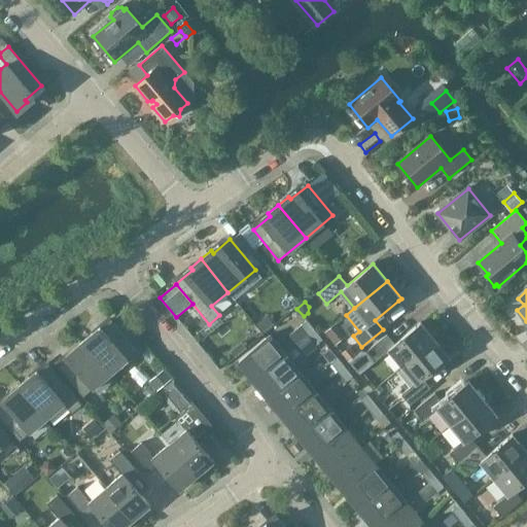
[(273,324),(267,316),(256,324),(264,331),(273,324)]
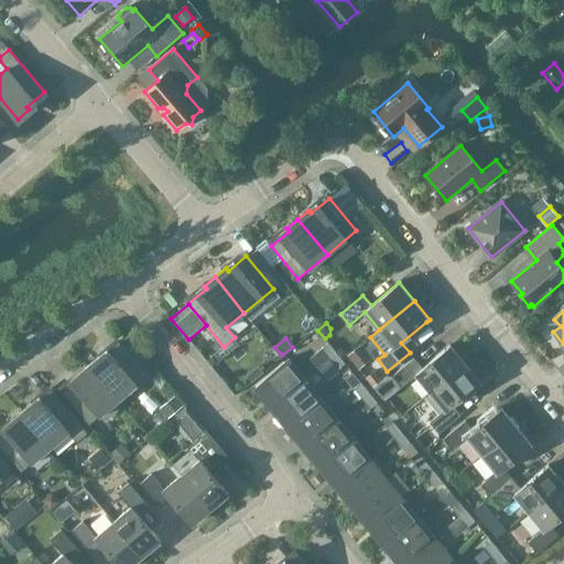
[(337,350),(328,340),(322,346),(323,347),(331,356),(337,350)]
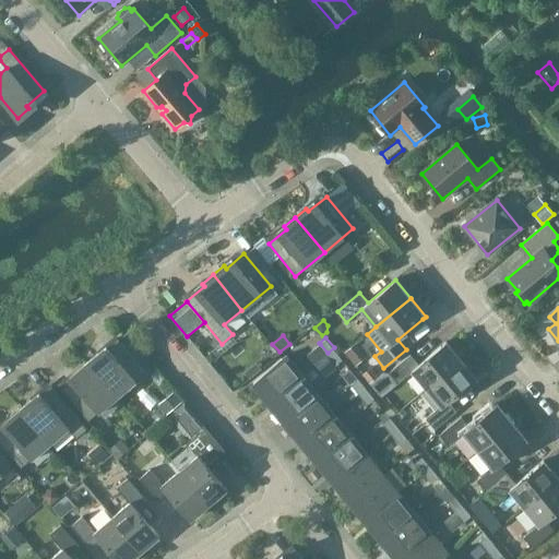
[(117,397),(145,372),(118,341),(100,356),(98,353),(87,363),(117,397)]
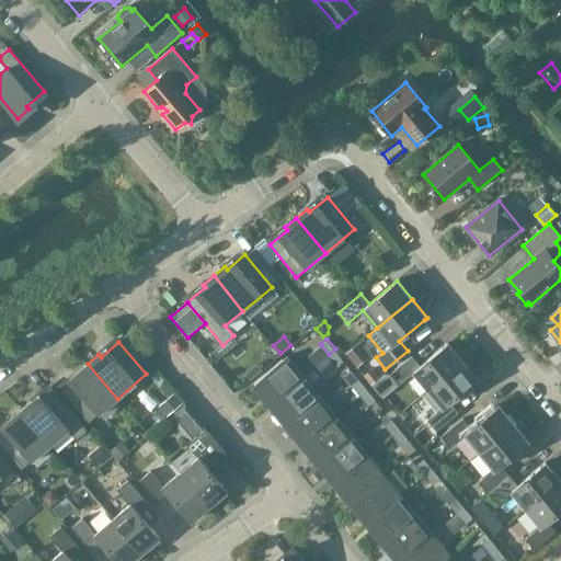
[(428,390),(462,362),(447,343),(445,345),(420,366),(412,356),(389,375),(399,386),(414,373),(428,390)]
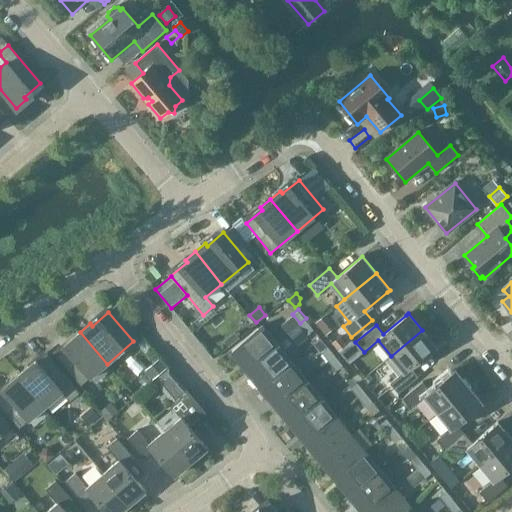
[(301,325),(300,323),(293,315),(282,324),(289,334),(299,326),(301,325)]
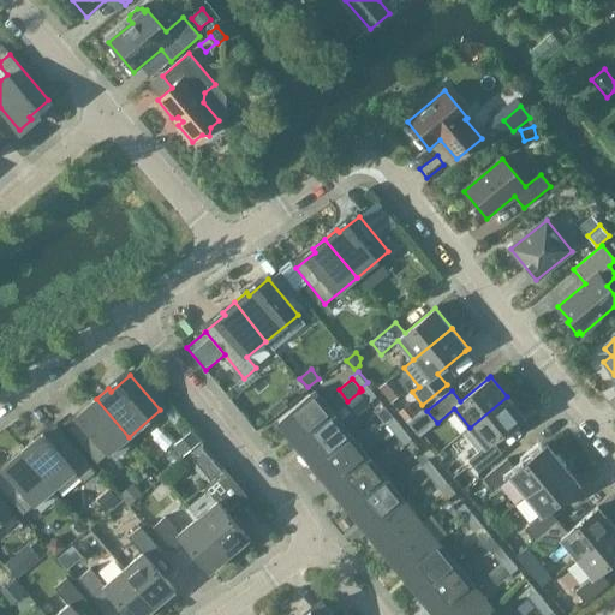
[(377,392),(368,382),(360,388),(362,390),(369,399),(377,392)]
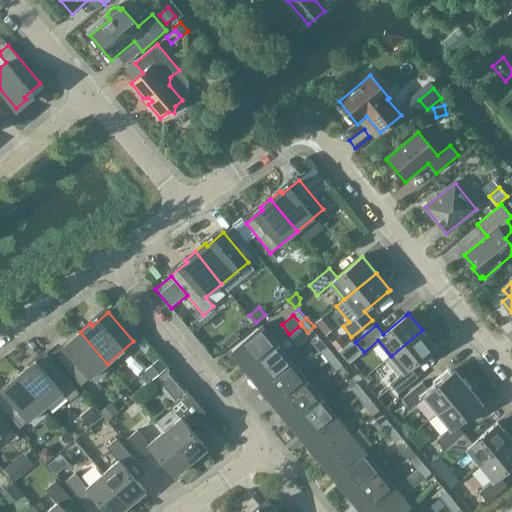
[(247,369),(277,344),(262,326),(232,350),(247,369)]
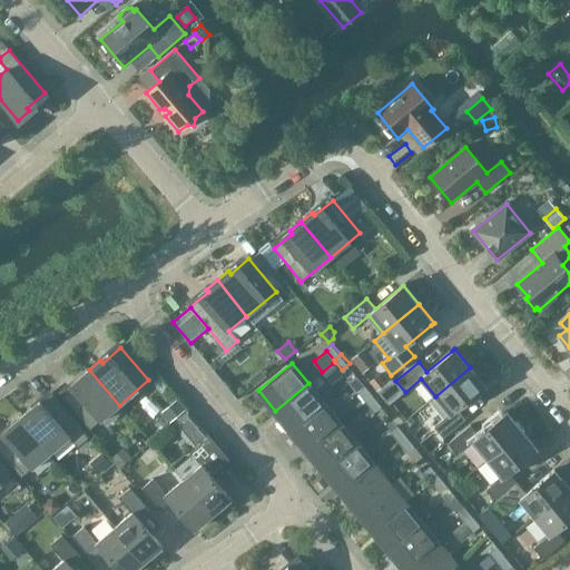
[(458,410),(483,389),(485,386),(470,367),(435,396),(450,414),(434,426),(443,439),(465,420),(458,410)]
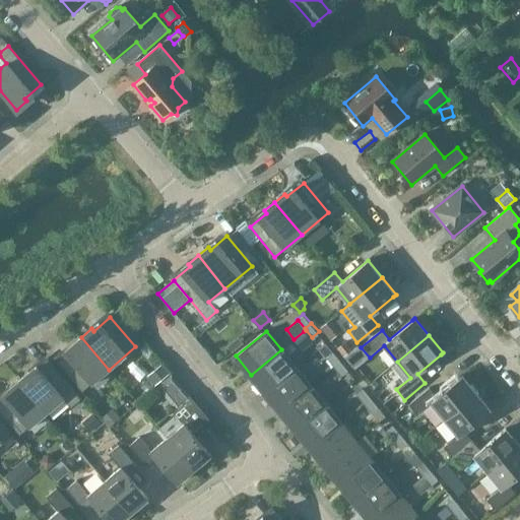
[(82,392),(109,370),(81,337),(71,345),(73,347),(57,362),(82,392)]
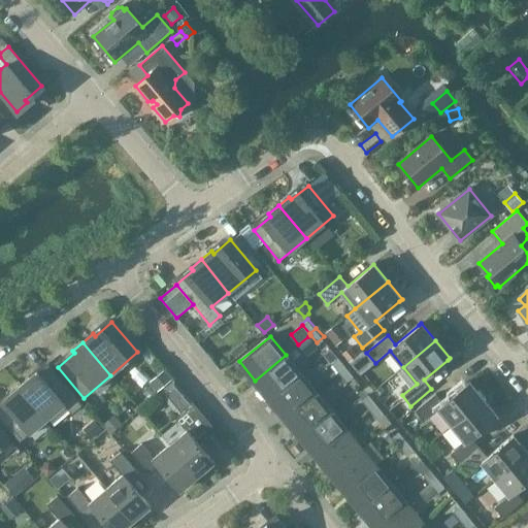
[(351,348),(342,355),(350,362),(357,356),(351,348)]
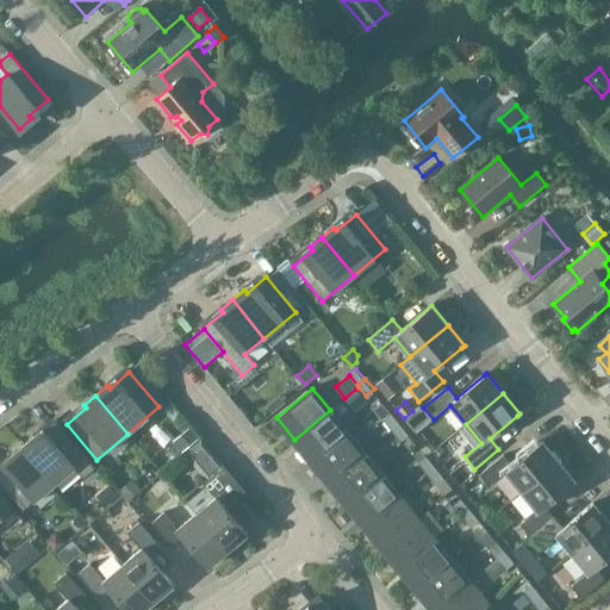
[(312,461),(348,431),(330,410),(294,440),(312,461)]
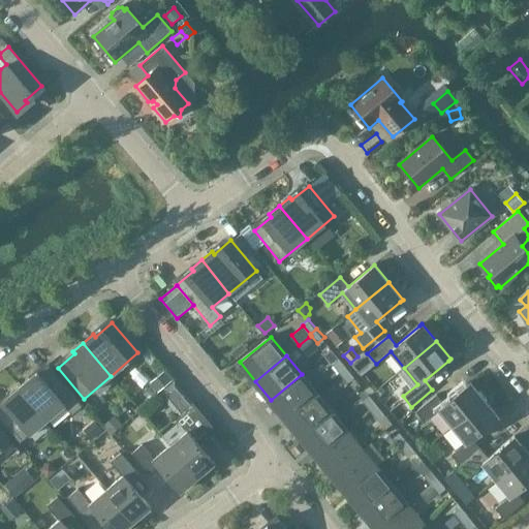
[(358,356),(350,363),(355,370),(365,362),(360,355),(358,356)]
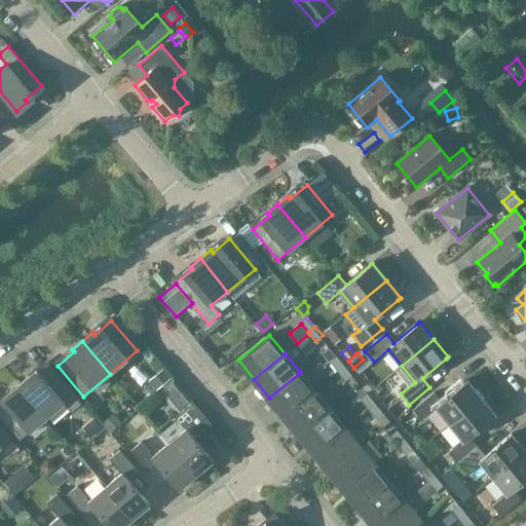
[(329,362),(338,372),(344,366),(336,355),(329,362)]
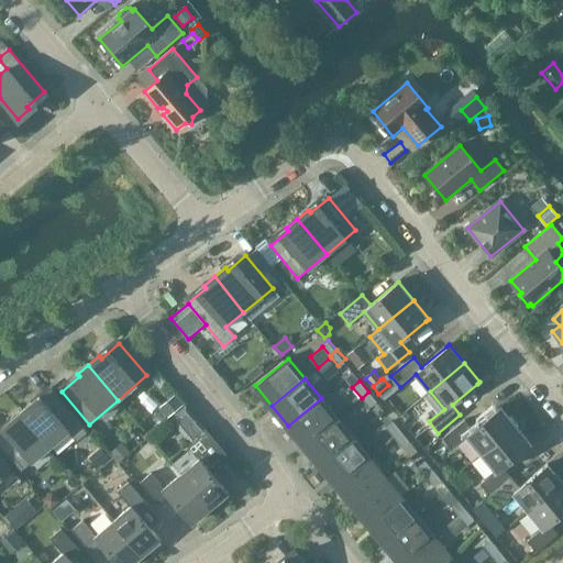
[(76,442),(88,432),(52,390),(34,405),(32,403),(21,411),(51,446),(68,432),(76,442)]
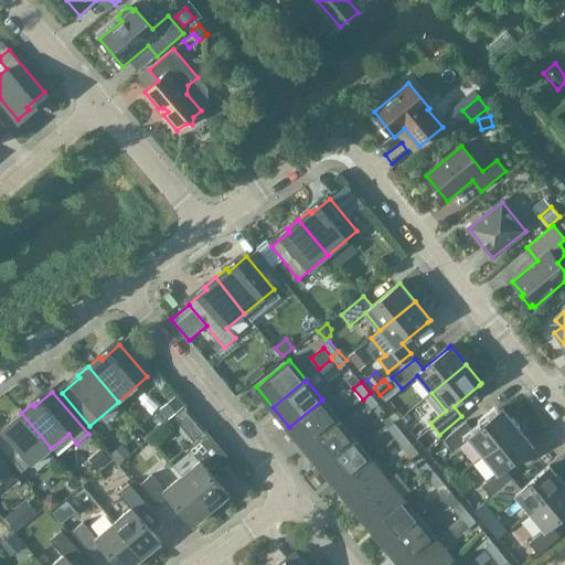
[(371,393),(370,393),(363,400),(371,408),(379,402),(371,393)]
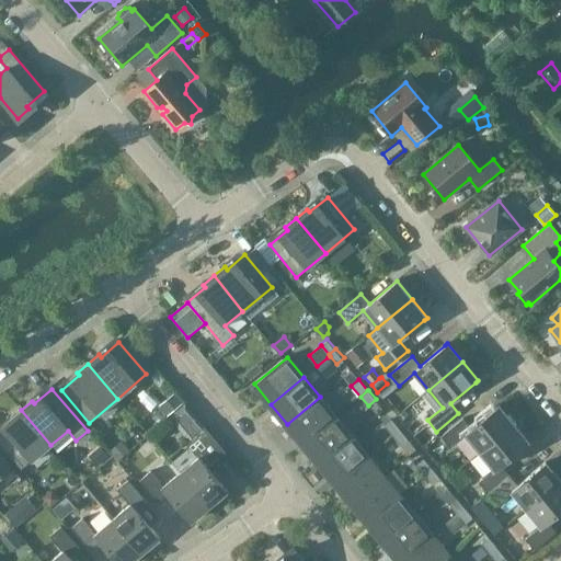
[(174,396),(161,408),(168,415),(181,403),(174,396)]
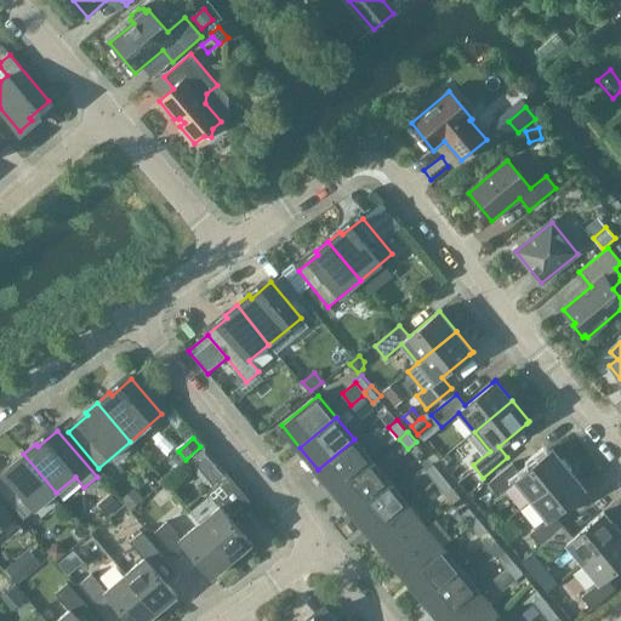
[(335,491),(371,461),(354,439),(318,469),(335,491)]
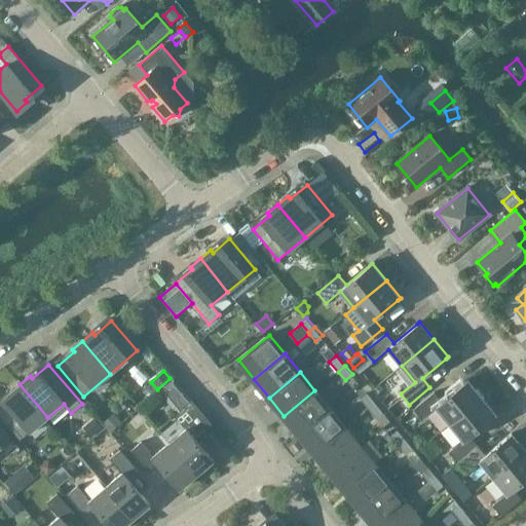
[(449,424),(482,398),(467,380),(465,382),(442,402),(434,392),(413,409),(422,420),(436,408),(449,424)]
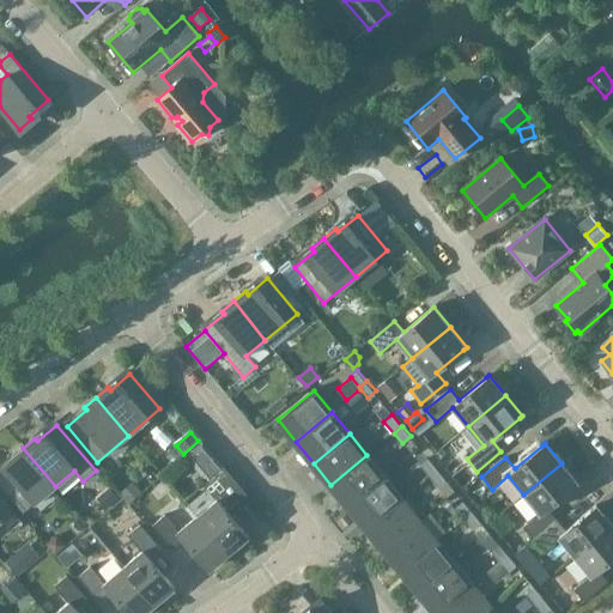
[(0,485),(23,513),(55,486),(23,448),(11,459),(13,461),(0,472),(0,485)]
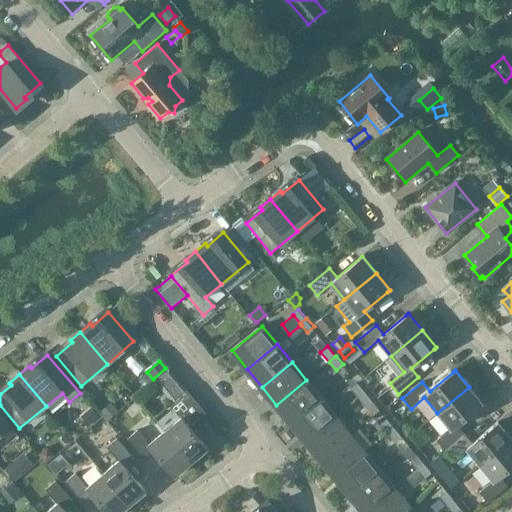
[(291,423),(321,398),(306,380),(276,405),(291,423)]
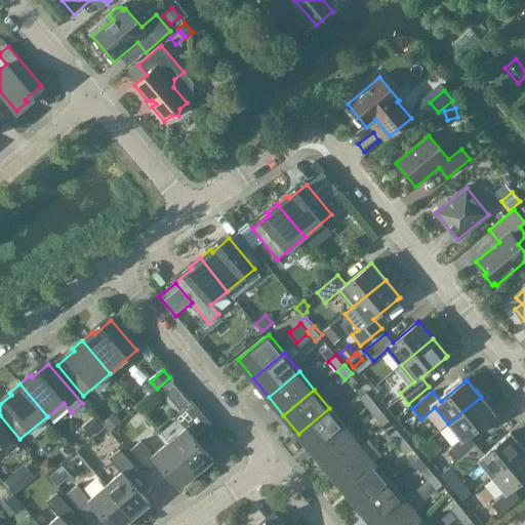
[(367,408),(374,402),(366,392),(359,398),(367,408)]
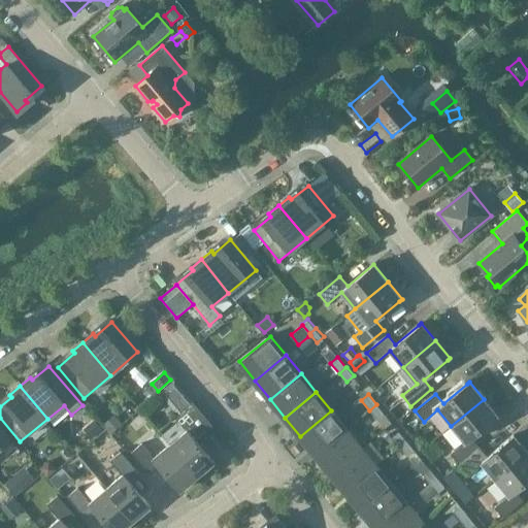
[(471,438),(496,419),(498,417),(484,399),(451,426),(464,442),(450,454),(459,464),(480,448),(471,438)]
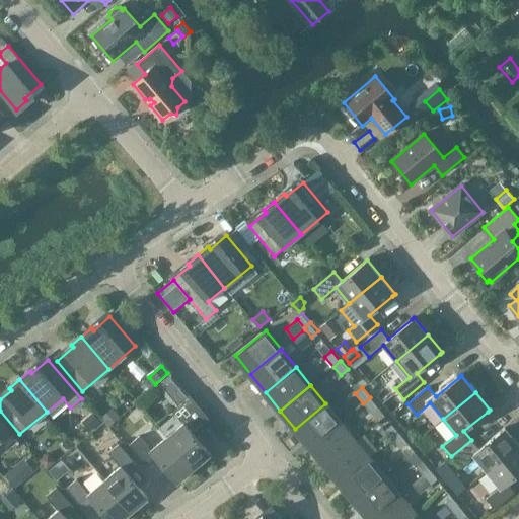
[(198,430),(209,420),(189,394),(170,410),(182,424),(167,437),(194,468),(211,454),(209,451),(208,452),(189,429),(194,425),(198,430)]
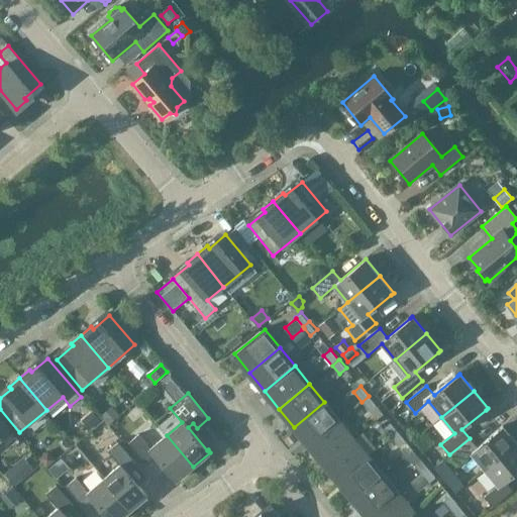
[(369,396),(362,402),(370,411),(377,405),(369,396)]
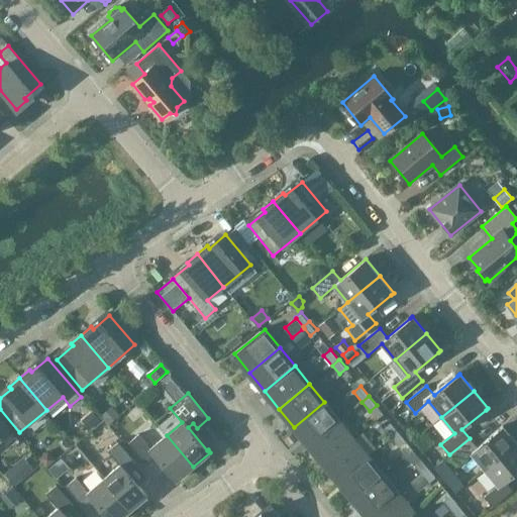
[(309,444),(339,420),(324,402),(294,427),(309,444)]
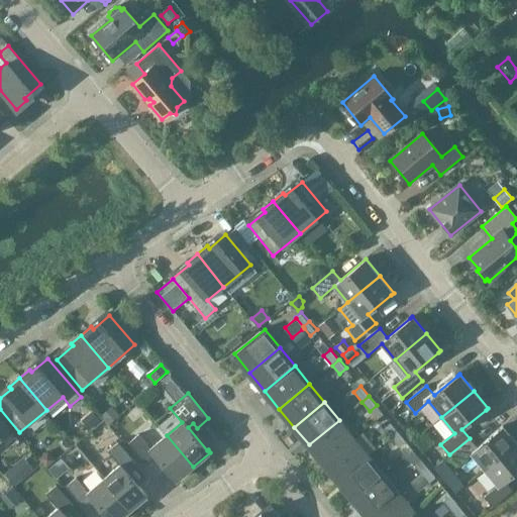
[(102,418),(108,425),(116,418),(118,417),(112,410),(102,418)]
